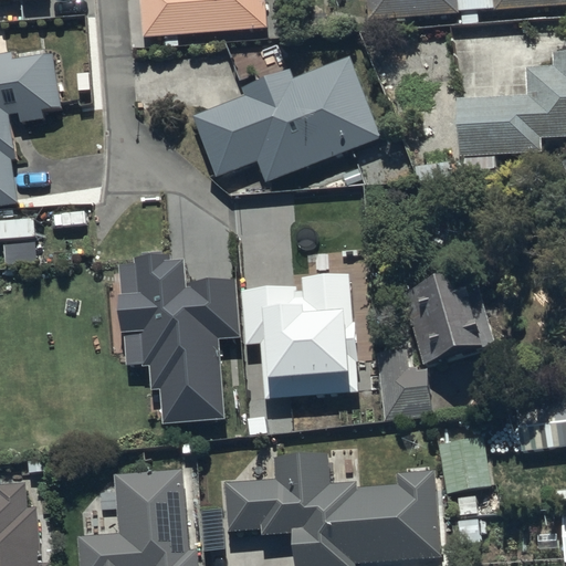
[(0,0),(0,23),(23,22),(22,0),(24,0),(0,0)]
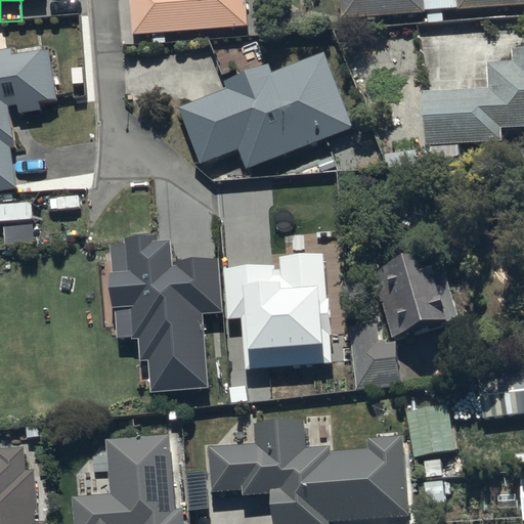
[(131,0),(134,37),(153,35),(154,45),(166,44),(165,34),(248,28),(245,0),(131,0)]
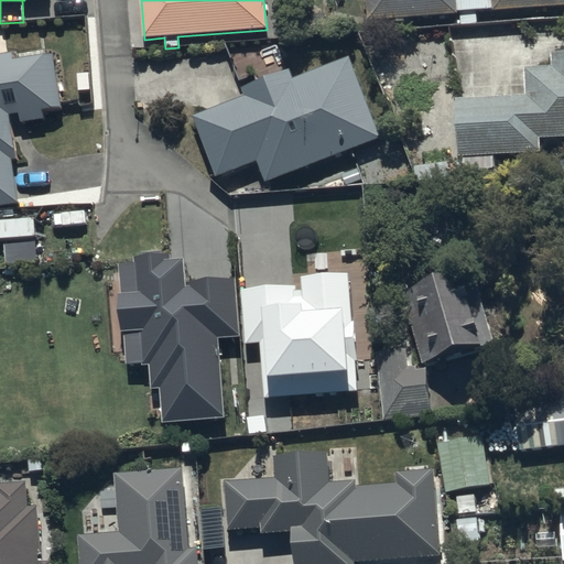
[(563,0),(367,0),(368,20),(459,15),(461,26),(477,26),(477,13),(563,9),(563,0)]
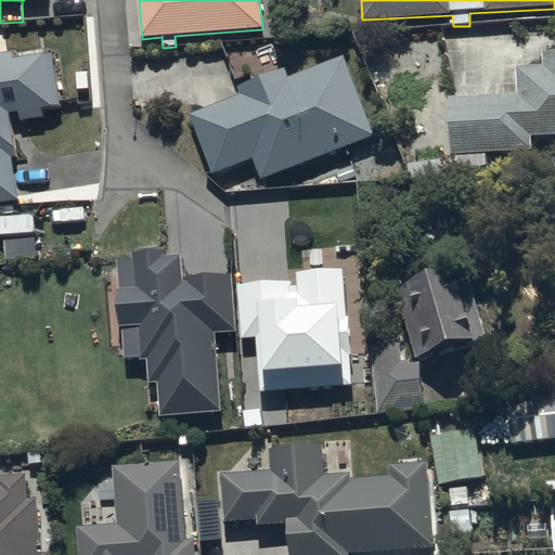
[(0,203),(18,201),(12,157),(17,156),(11,115),(20,114),(21,121),(43,118),(42,111),(61,108),(53,54),(14,60),(13,51),(0,53),(0,203)]
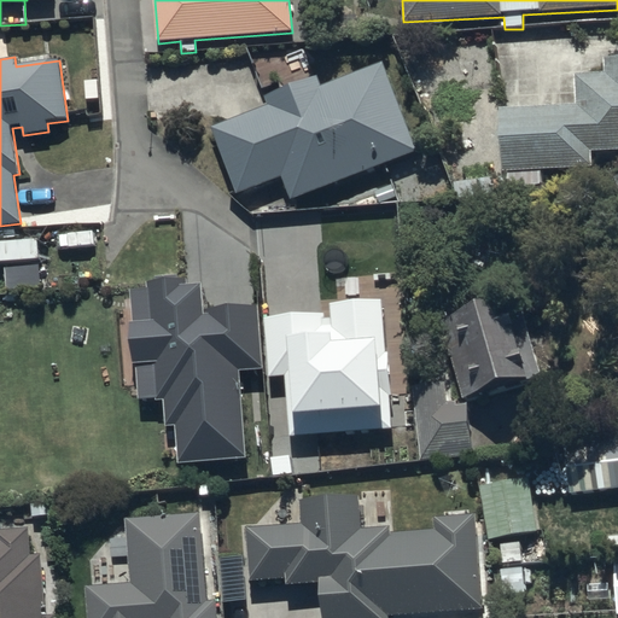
[(541,188),(541,172),(593,169),(592,156),(617,155),(617,59),(607,60),(607,74),(573,76),(575,108),(501,110),(503,173),(506,173),(507,190),(541,188)]
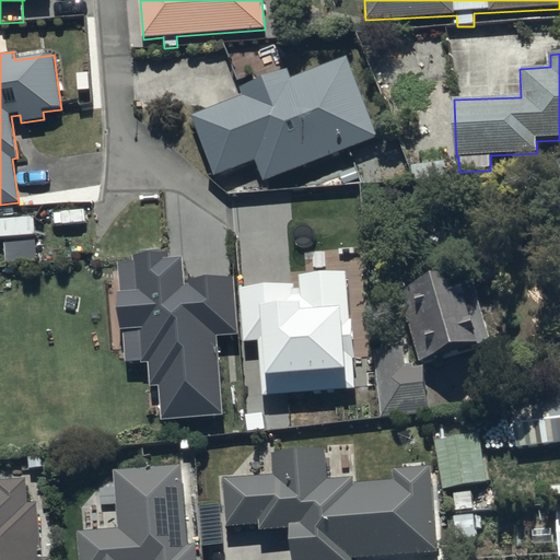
[(244,96),(191,115),(213,178),(254,164),(260,182),(377,140),(348,58),(291,79),(288,69),(240,86),(244,96)]
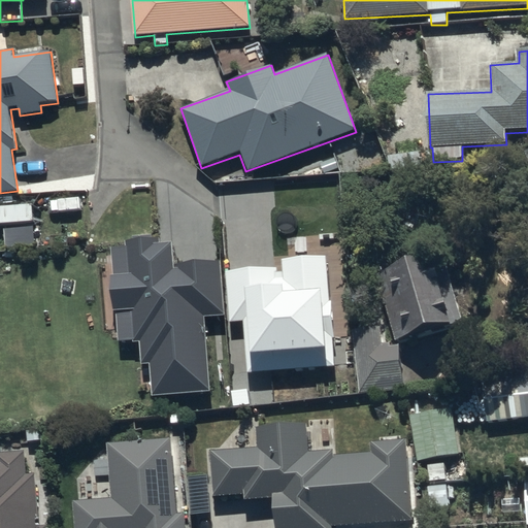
[(224,314),(220,259),(173,263),(171,242),(159,243),(158,237),(128,239),(129,248),(112,250),(114,274),(110,276),(117,343),(139,341),(141,364),(147,364),(151,395),(210,390),(204,316),(224,314)]
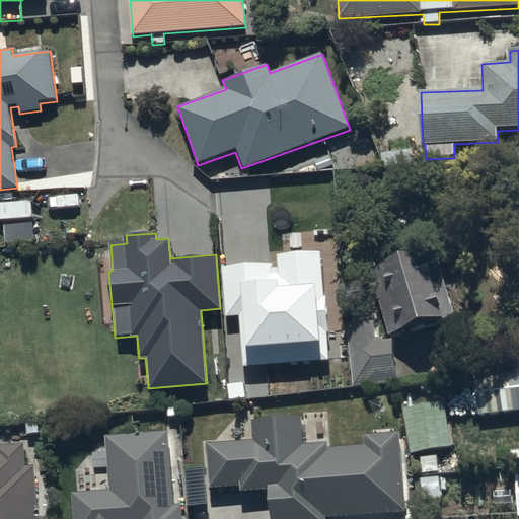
[(328,360),(320,248),(278,251),(278,262),(221,266),(225,315),(238,314),(242,366),(328,360)]
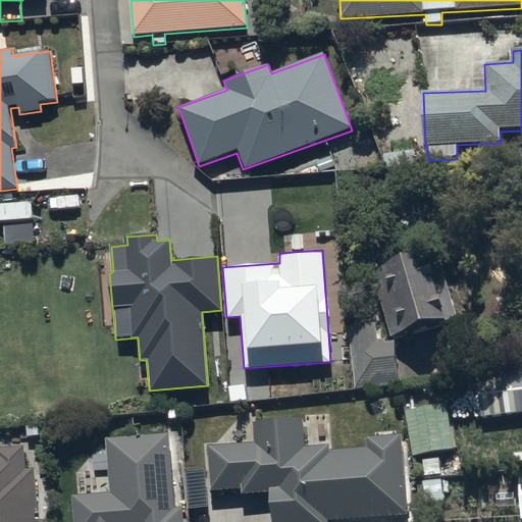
[(426,258),(372,275),(392,338),(447,321),(426,258)]
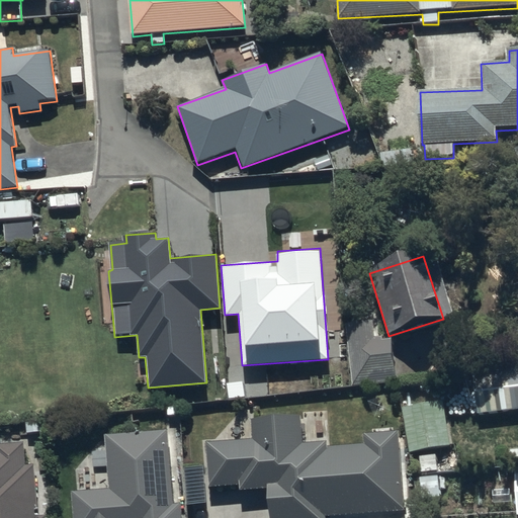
[(374,324),(348,326),(352,385),(396,383),(393,340),(375,341),(374,324)]
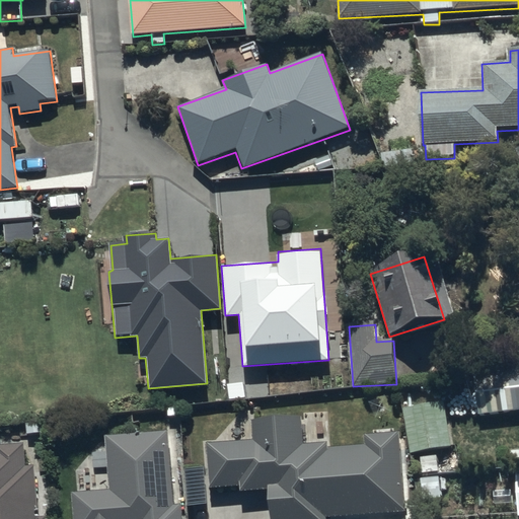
[(518,366),(474,372),(480,416),(518,411),(518,366)]
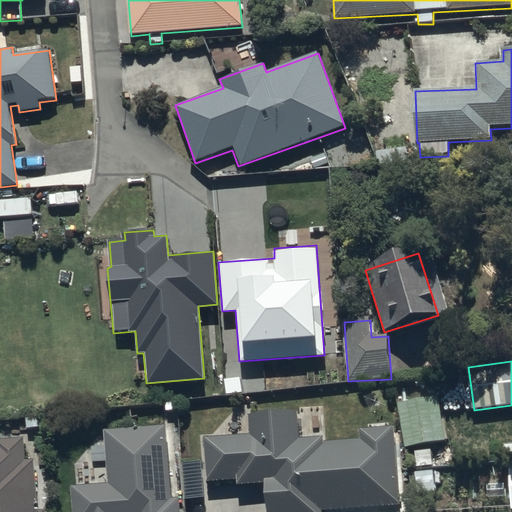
[(437,395),(397,402),(405,449),(445,442),(437,395)]
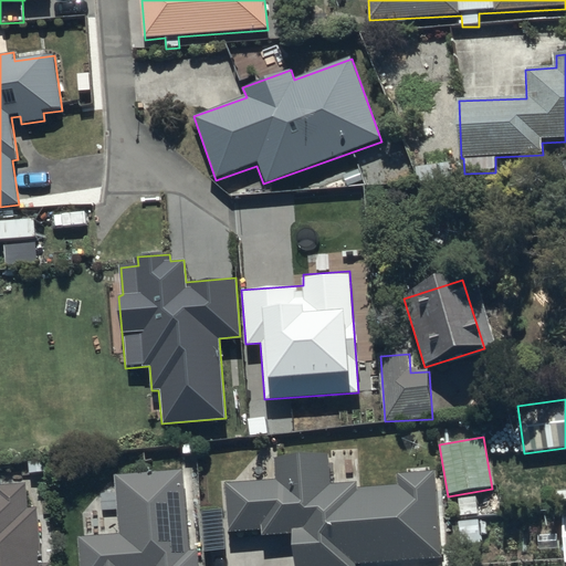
[(276,479),(226,485),(231,534),(262,531),(263,538),(292,535),(295,565),(373,565),(443,558),(433,474),(397,478),(398,485),(356,490),(355,482),(329,485),(326,454),(274,460),(276,479)]
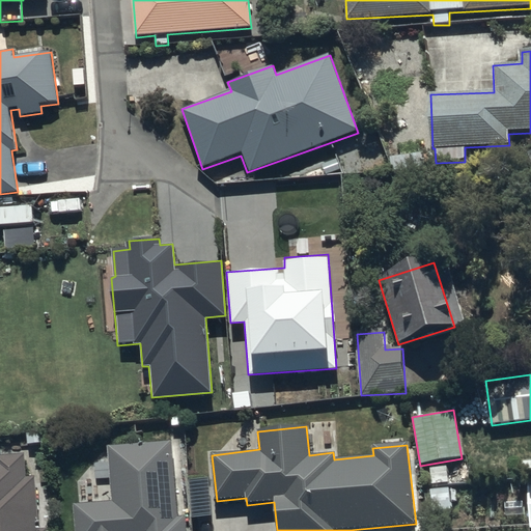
[(171,442),(108,447),(112,501),(75,505),(77,530),(185,530),(184,519),(178,520),(171,442)]
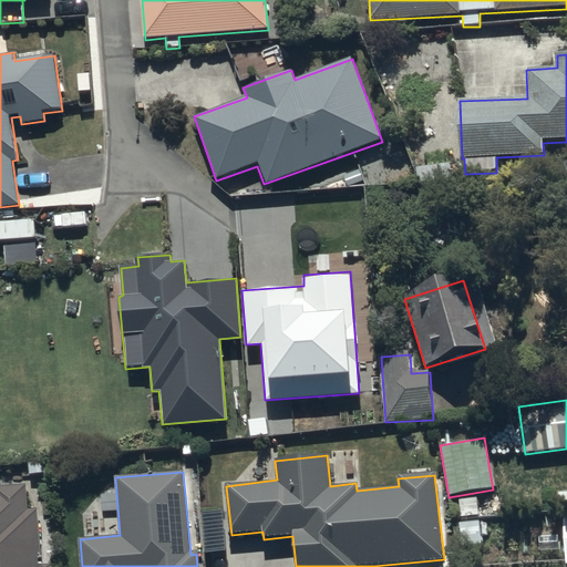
[(0,566),(50,566),(40,566),(38,511),(28,511),(27,486),(0,487),(0,566)]
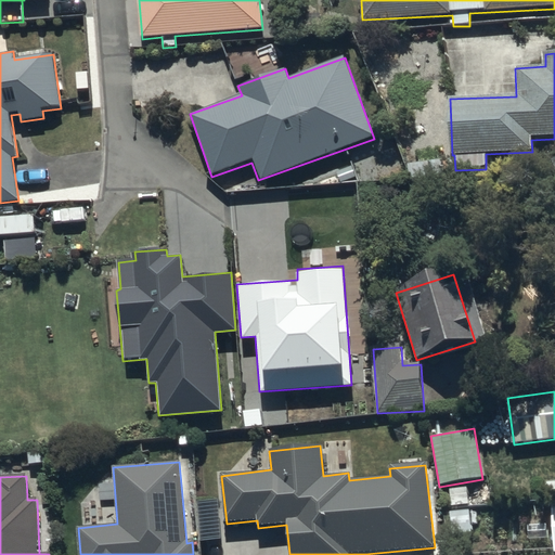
[(467,488),(447,489),(449,533),(470,532),(467,488)]
